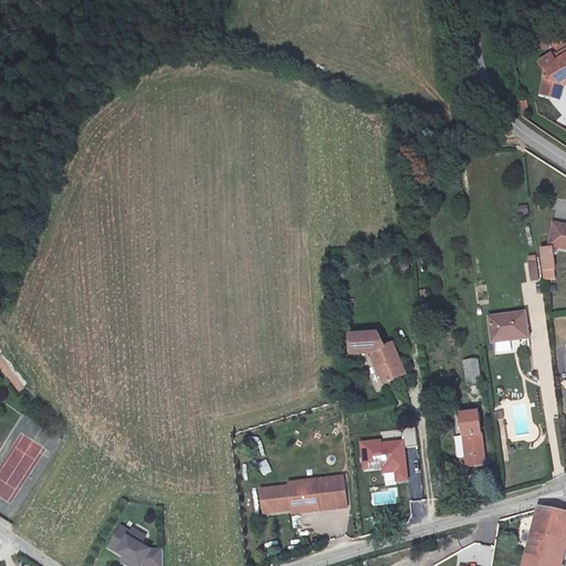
[(536,98),(552,102),(554,86),(565,77),(565,61),(564,58),(554,63),(555,66),(551,69),(545,60),(534,66),(542,76),(536,98)]
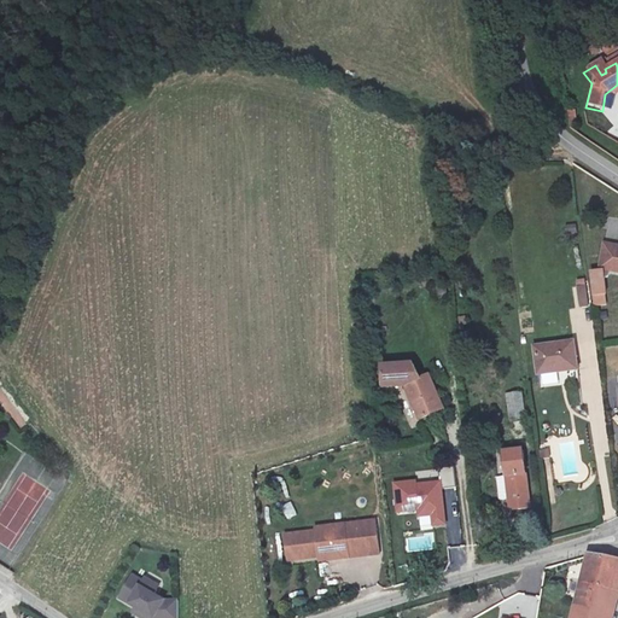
[(617,92),(617,85),(605,94),(602,111),(607,112),(608,98),(617,92)]
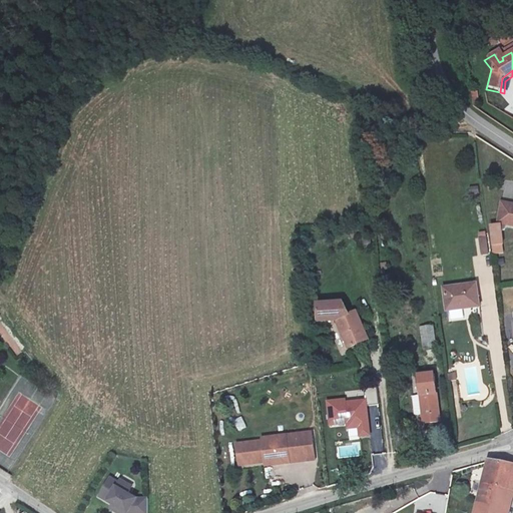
[(479,186),(470,186),(470,194),(479,193),(479,186)]
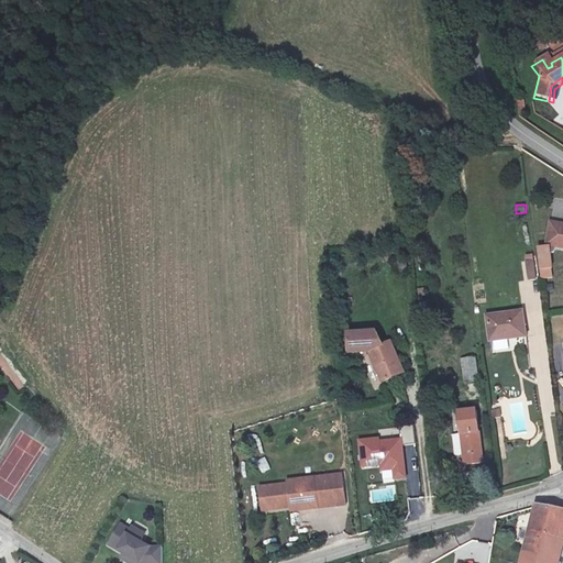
[(562,227),(547,224),(542,247),(562,251),(562,227)]
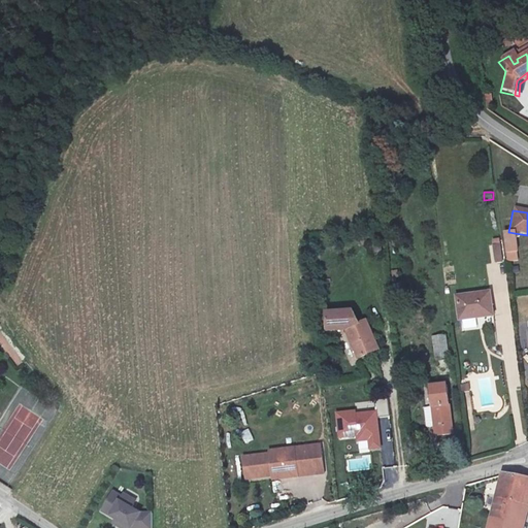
[(508,232),(501,234),(505,256),(512,255),(508,232)]
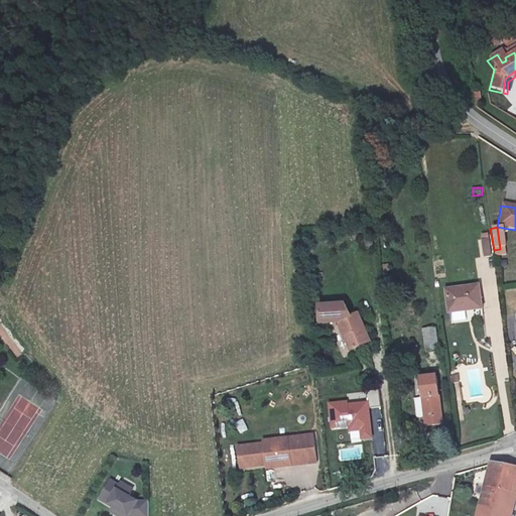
[(489,233),(480,234),(481,257),(491,257),(489,233)]
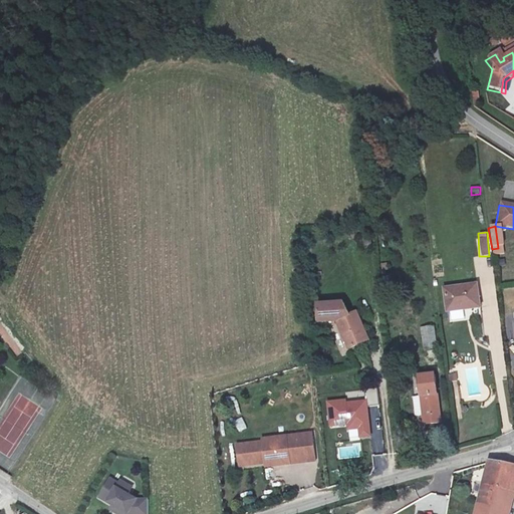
[(366,242),(355,242),(356,253),(367,252),(366,242)]
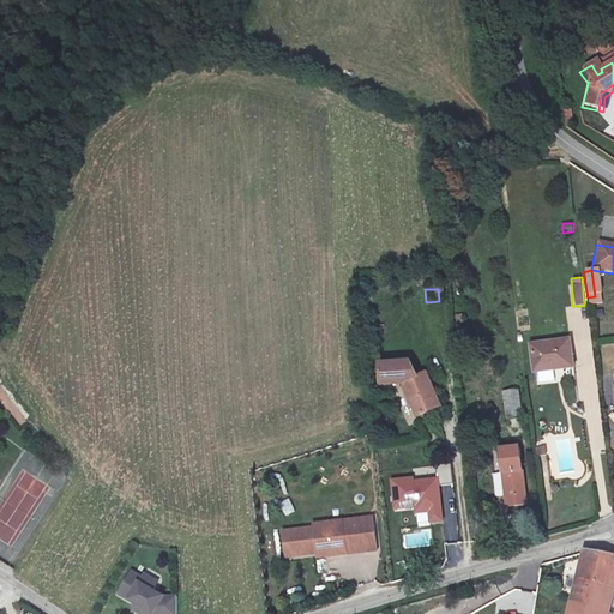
[(573,339),(536,344),(540,369),(577,365),(573,339)]
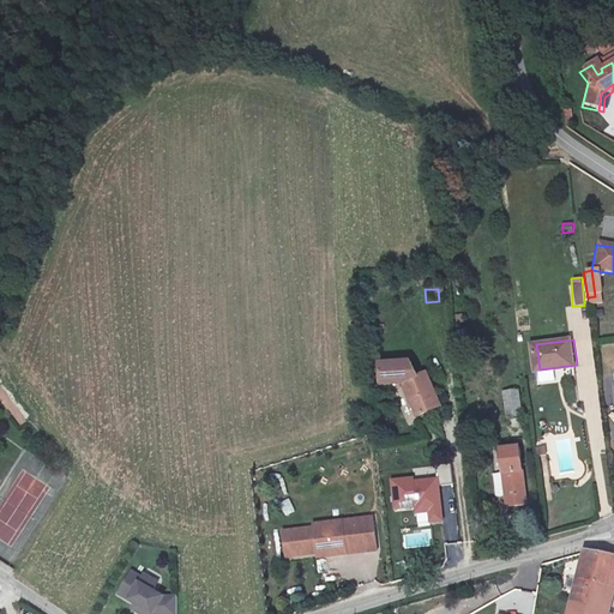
[(415,414),(438,405),(425,373),(416,375),(409,360),(378,363),(380,386),(401,384),(415,414)]
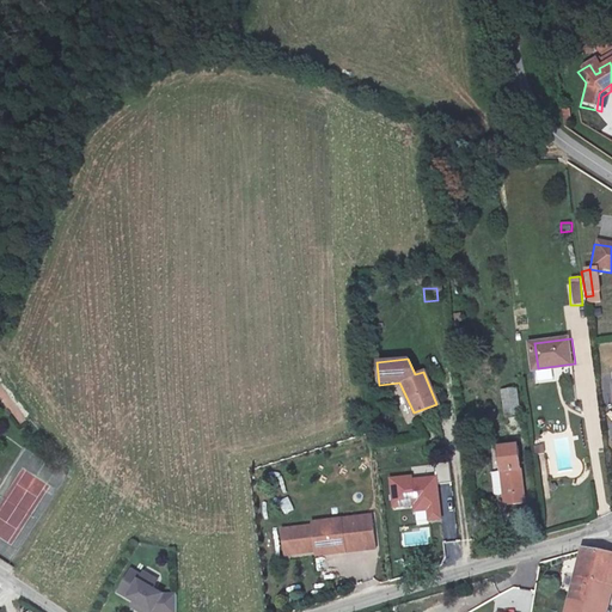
[(500,392),(505,420),(520,417),(516,390),(500,392)]
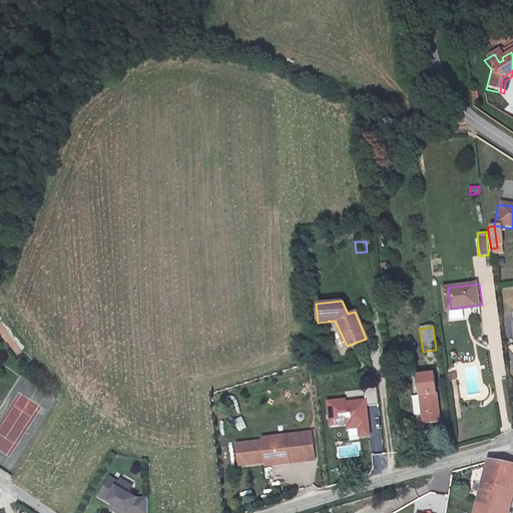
[(424,397),(440,395),(438,375),(422,377),(424,397)]
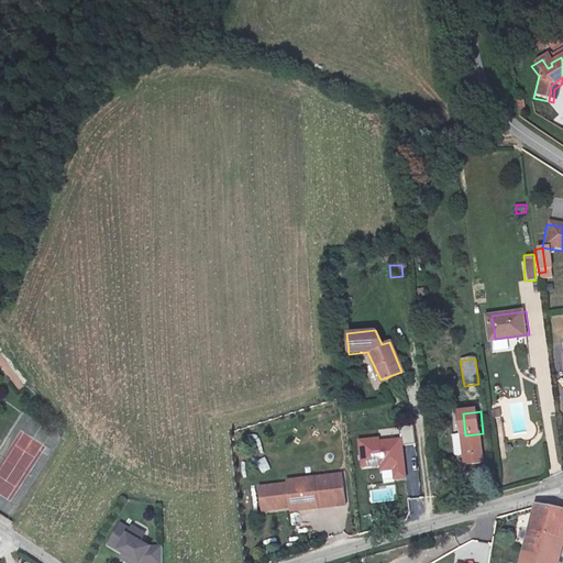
[(403,445),(415,443),(414,426),(400,427),(403,445)]
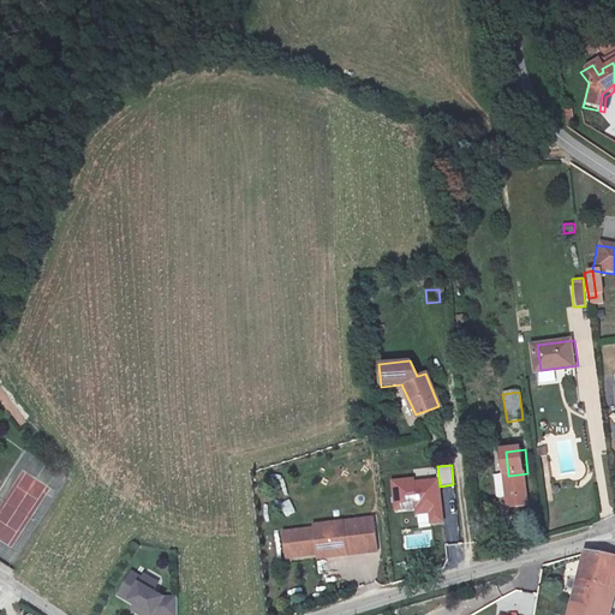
[(508,476),(511,496),(513,507),(532,505),(527,473),(508,476)]
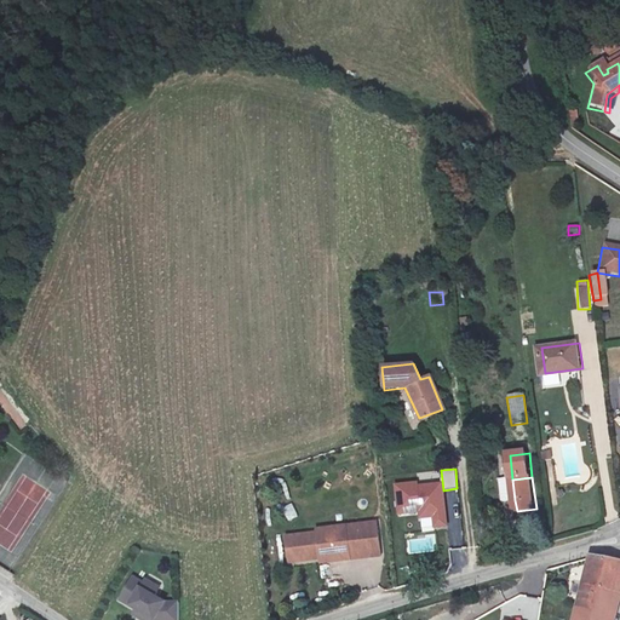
[(442,480),(394,484),(396,517),(419,515),(420,530),(447,528),(442,480)]
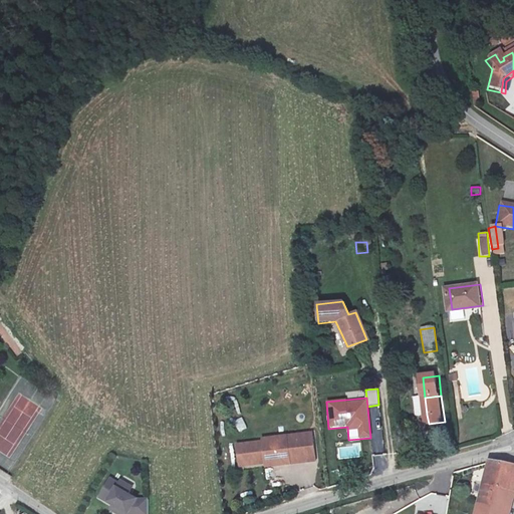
[(427,415),(425,398),(418,399),(420,416),(427,415)]
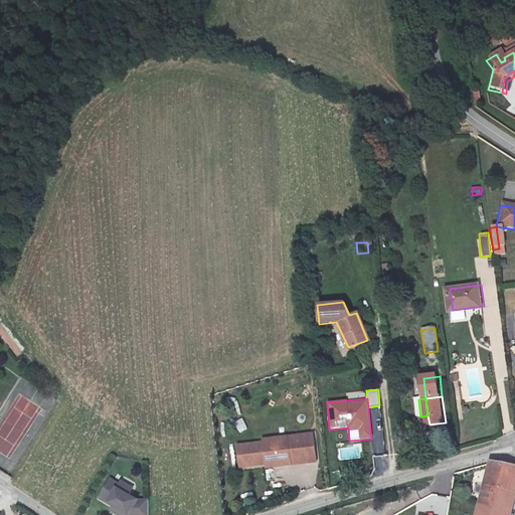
[(374,456),(386,453),(382,434),(370,437),(374,456)]
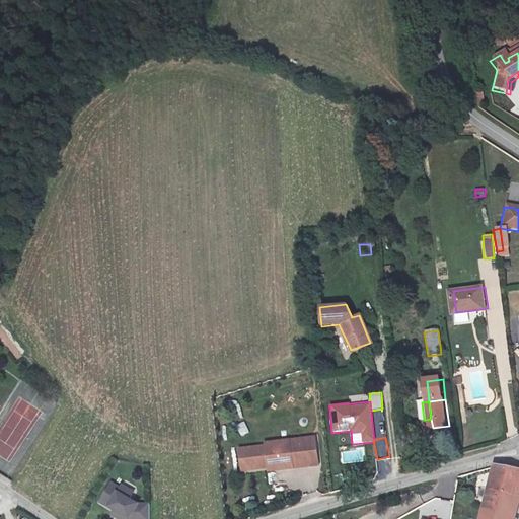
[(314,439),(289,441),(290,451),(315,449),(315,439),(314,439)]
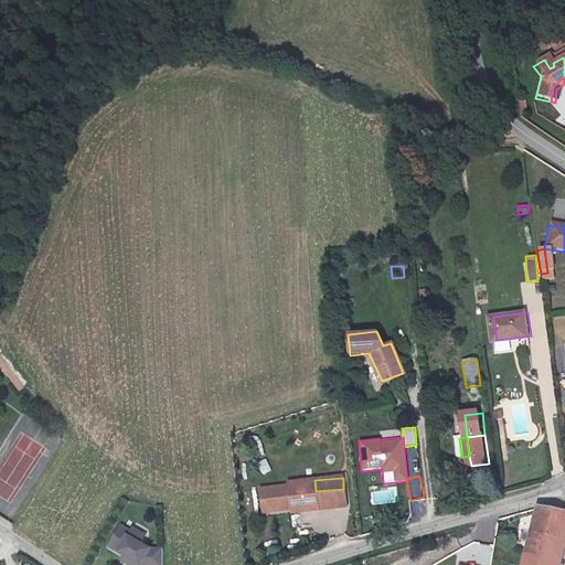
[(289,484),(259,488),(262,511),(290,509),(298,509),(298,512),(317,511),(317,507),(327,505),(328,510),(345,509),(343,489),(316,491),(315,480),(289,482),(289,484)]
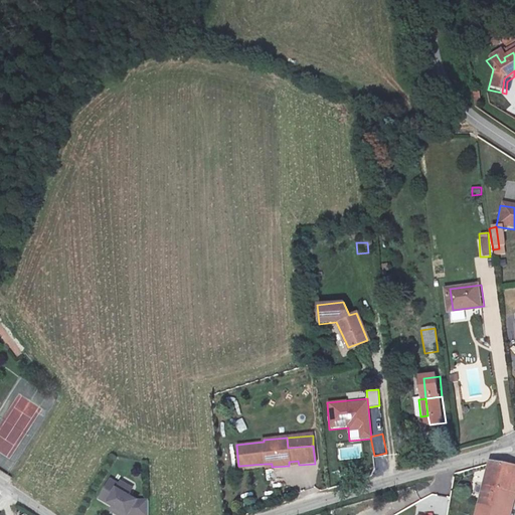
[(514,467),(492,462),(479,514),(509,514),(514,494),(514,467)]
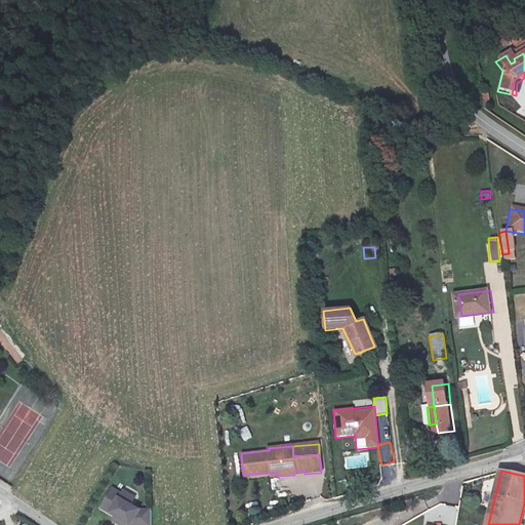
[(116,524),(151,524),(152,509),(140,509),(133,506),(133,494),(121,489),(108,489),(98,510),(111,516),(111,523),(116,524)]
